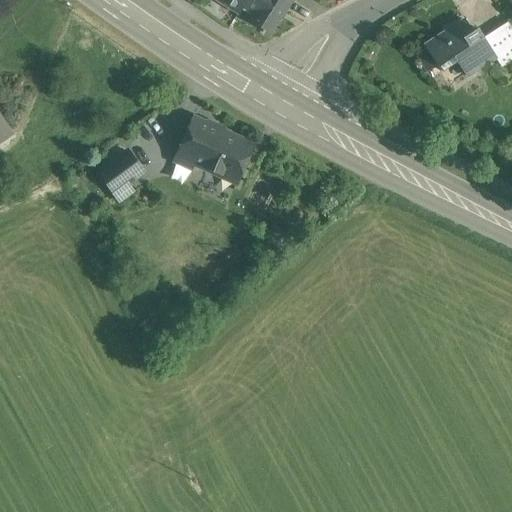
[(221,0),(239,12),(244,5),(246,0),(221,0)]
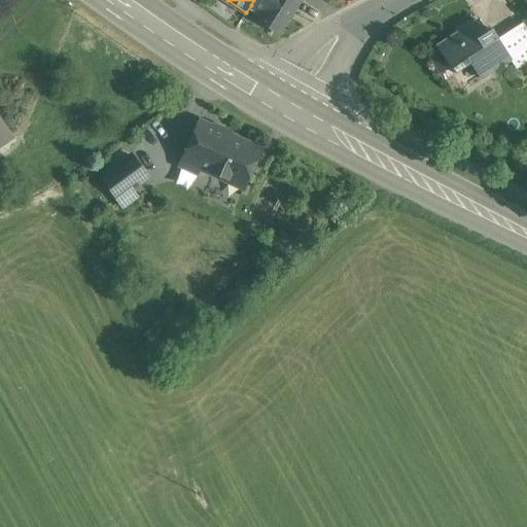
[(253,0),(251,5),(265,13),(259,21),(278,33),(299,0),(253,0)]
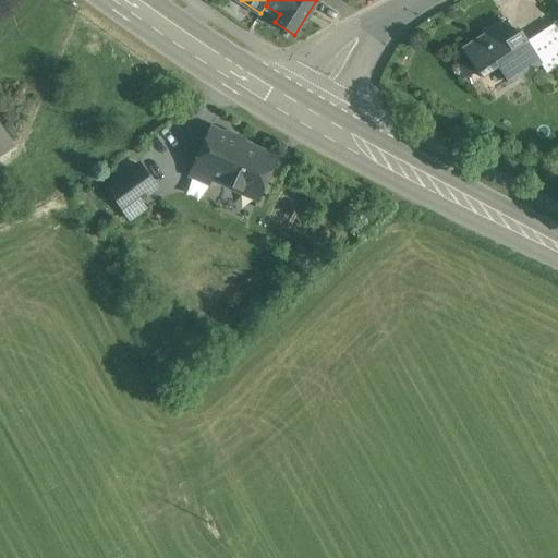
[(516,35),(507,22),(463,50),(481,77),(498,67),(509,83),(540,62),(526,41),(528,40),(521,32),(516,35)]
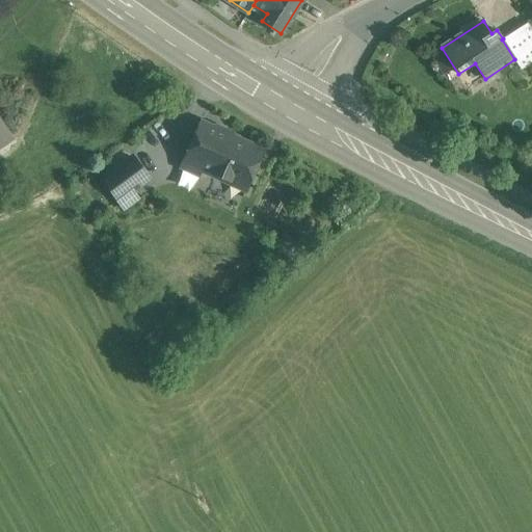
[(503,38),(502,40),(514,59),(521,70),(531,62),(531,29),(528,23),(503,38)]
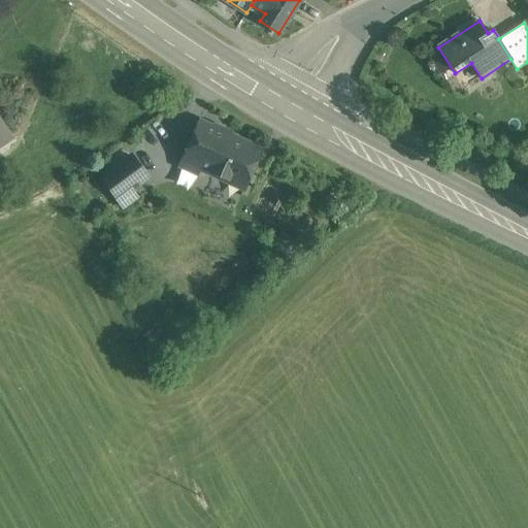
[(0,146),(12,139),(0,120),(0,146)]
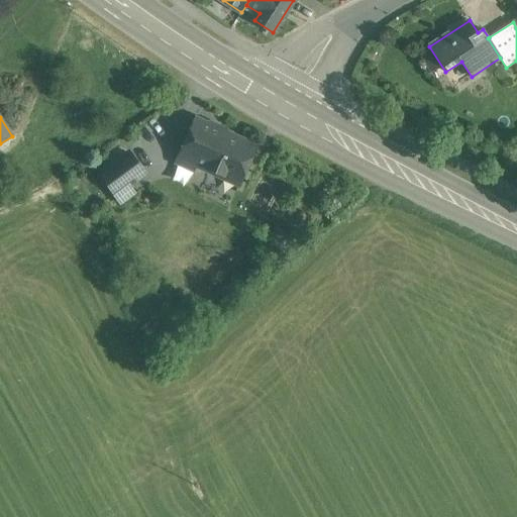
[(256,145),(196,118),(177,162),(195,170),(197,165),(238,185),(256,145)]
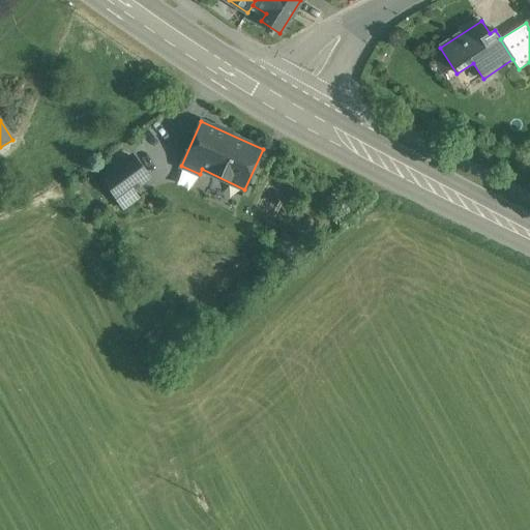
[(134,156),(102,179),(118,199),(148,177),(134,156)]
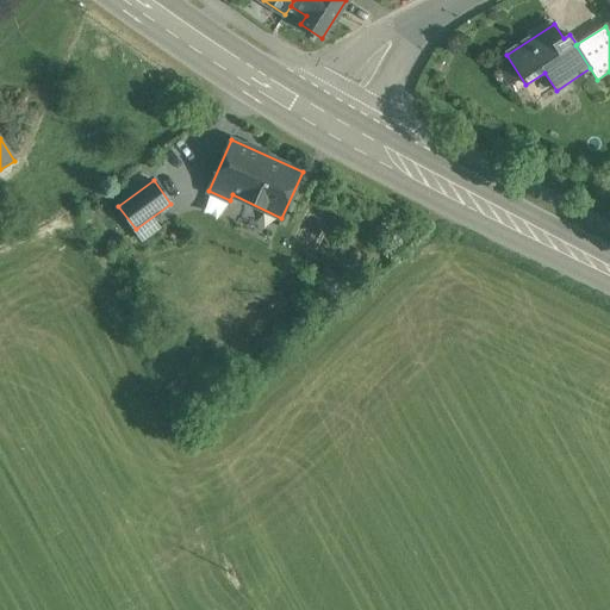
All buildings are outlined.
